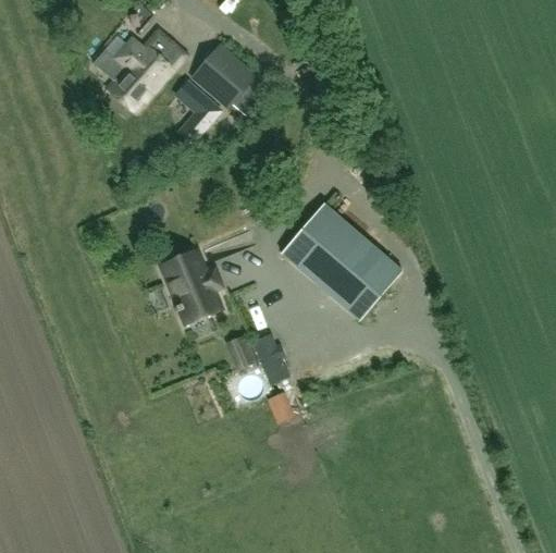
[(113,57),(124,65),(106,86),(134,110),(171,68),(144,44),(143,46),(131,36),(113,57)]
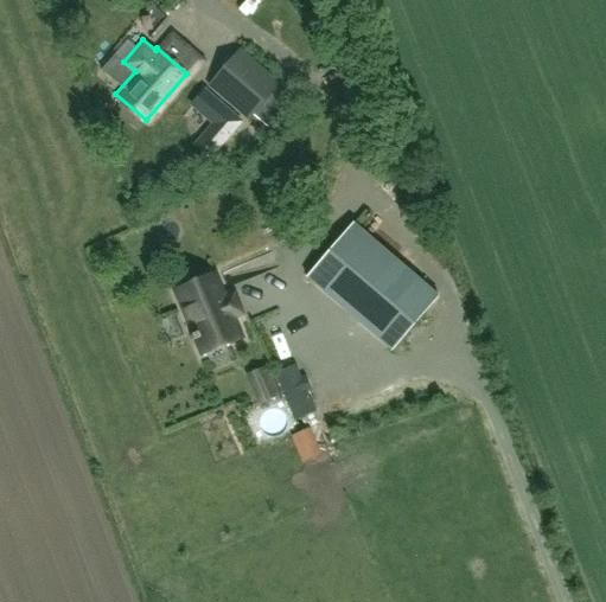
[(248,117),(263,98),(279,79),(238,45),(206,82),(248,117)]
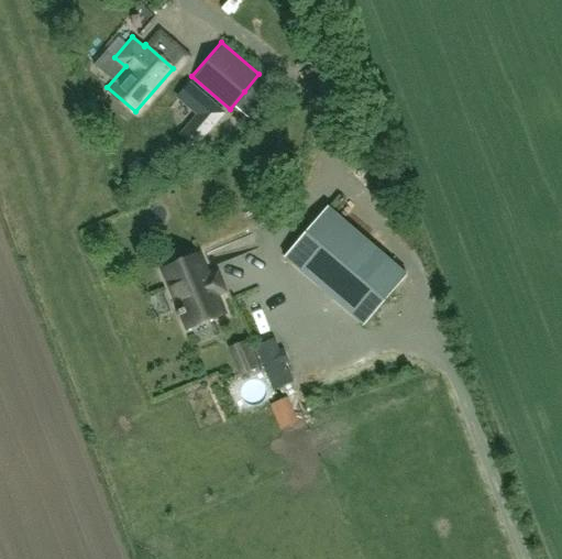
[(327,204),(284,254),(362,321),(405,271),(327,204)]
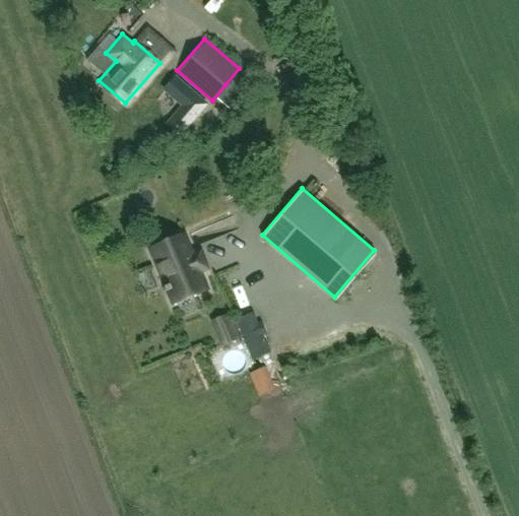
[(205,286),(197,266),(204,263),(198,249),(191,252),(183,232),(149,245),(166,283),(160,285),(163,288),(168,286),(173,300),(205,286)]
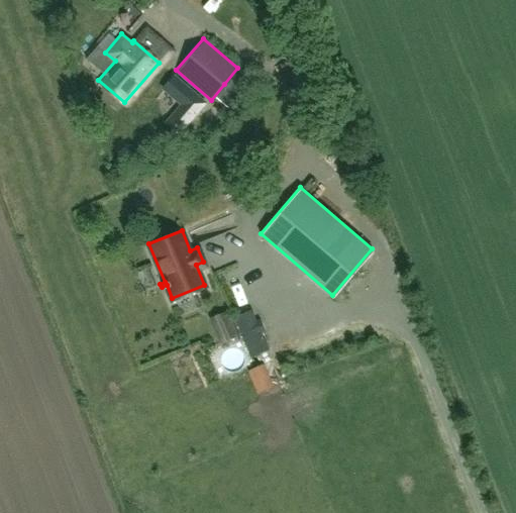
[(351,274),(336,290),(345,297),(359,282),(351,274)]
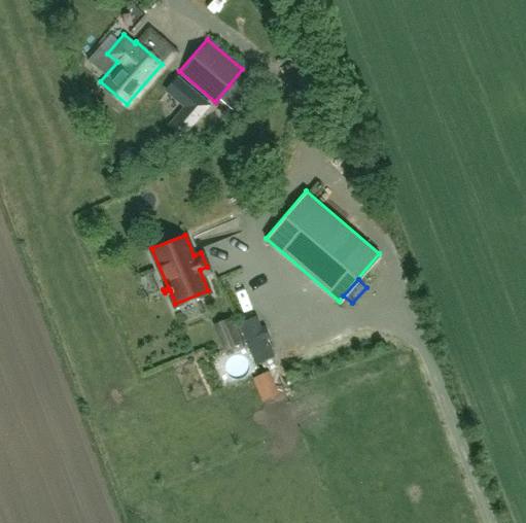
[(259,327),(253,315),(239,321),(255,359),(270,353),(264,338),(268,337),(264,326),(259,327)]
